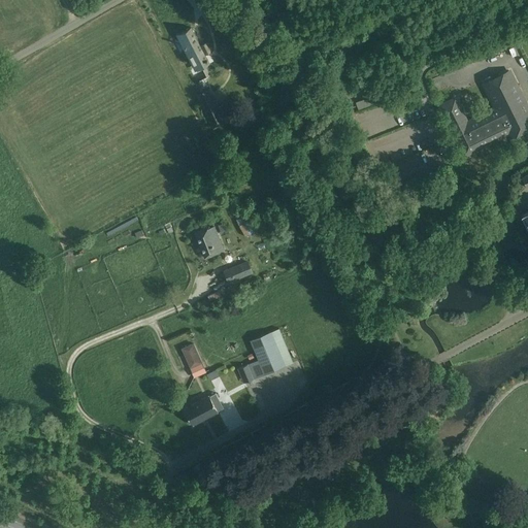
[(208,60),(205,55),(211,52),(205,42),(200,44),(191,28),(179,34),(196,67),(208,60)]
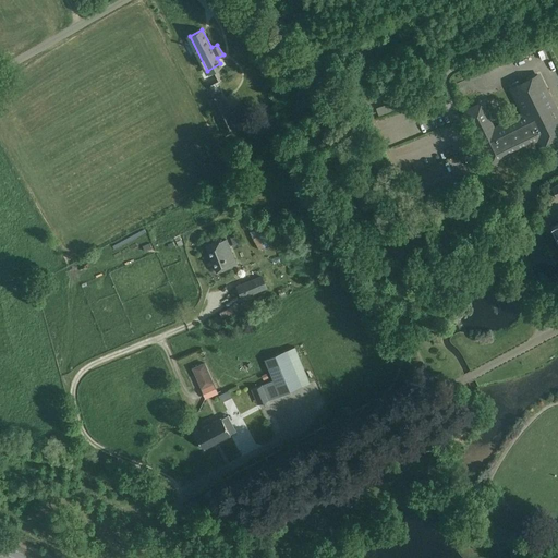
[(508,88),(521,113),(494,126),(482,101),(463,111),(477,140),(481,147),(488,161),(490,167),(536,144),(537,147),(557,137),(557,110),(540,73),(508,88)]
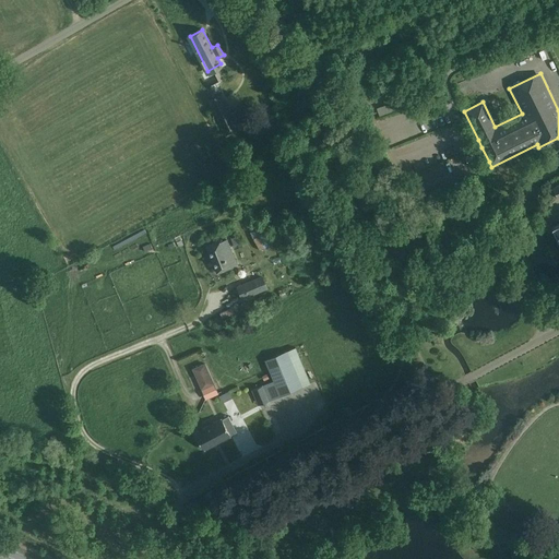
[(230,114),(225,103),(221,94),(209,99),(213,109),(227,135),(238,129),(235,123),(230,114)]
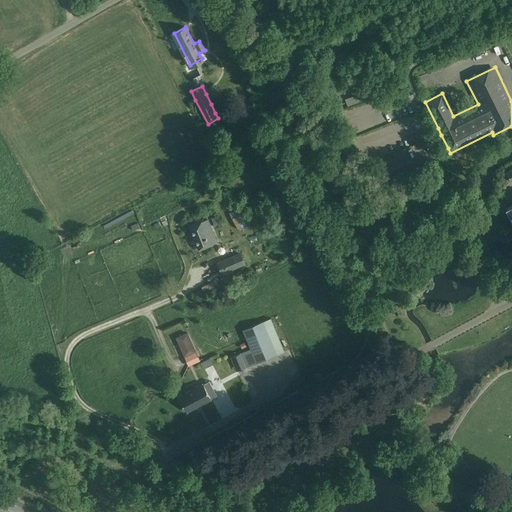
[(451,112),(470,103),(464,91),(445,100),(451,112)]
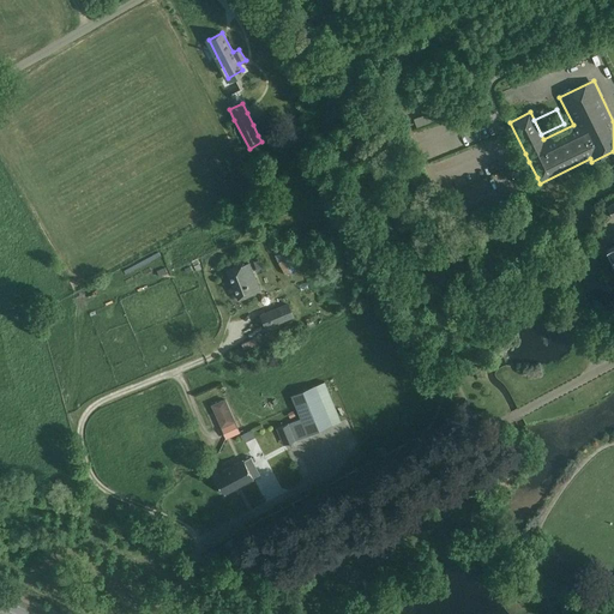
[(263,122),(272,118),(269,112),(259,116),(263,122)]
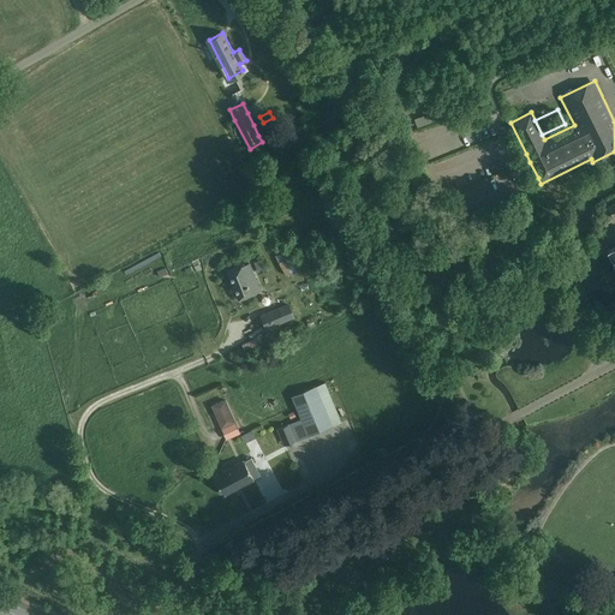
[(415,120),(417,129),(442,120),(439,112),(415,120)]
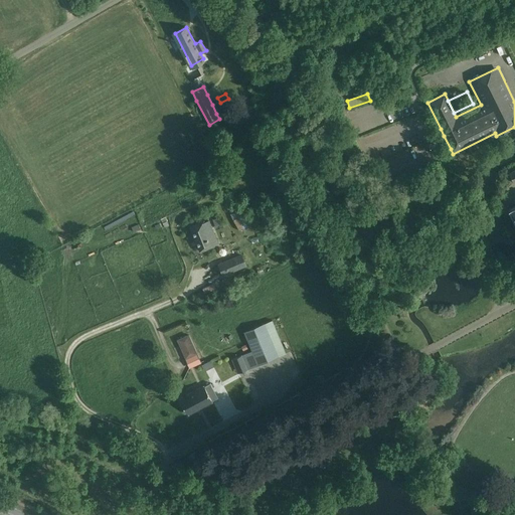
[(370,170),(381,193),(392,188),(382,165),(370,170)]
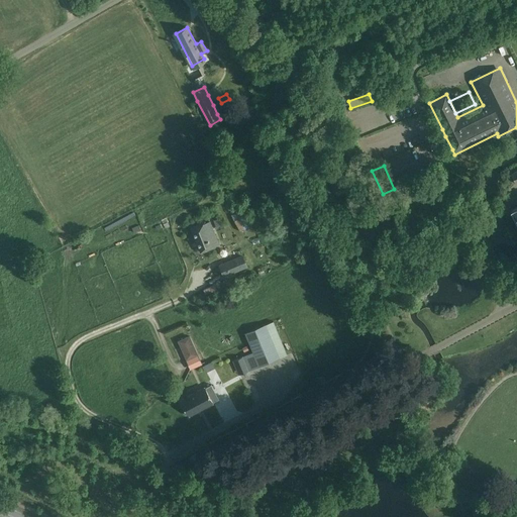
[(238,174),(228,178),(230,184),(240,180),(238,174)]
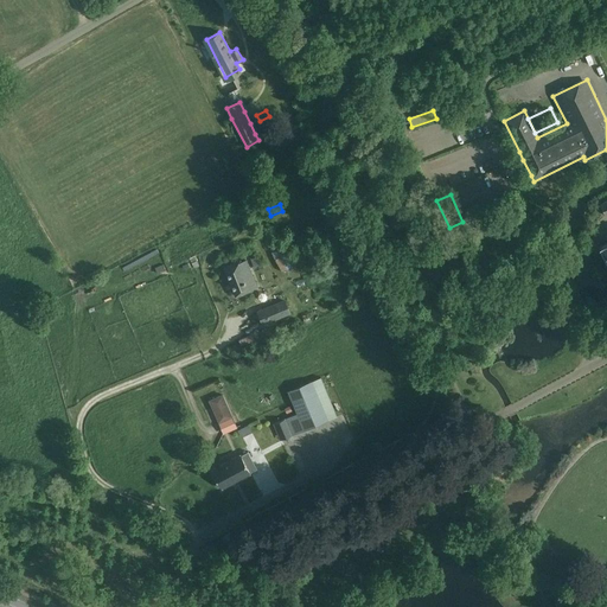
[(291,251),(275,257),(278,266),(286,262),(289,273),(298,270),(291,251)]
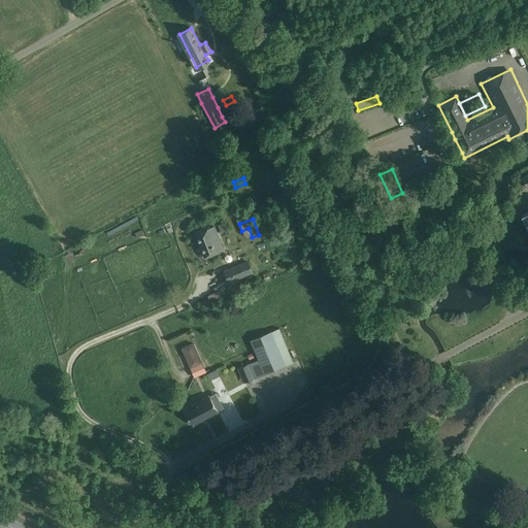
[(219,251),(224,249),(215,226),(209,228),(209,227),(195,232),(205,258),(220,253),(219,251)]
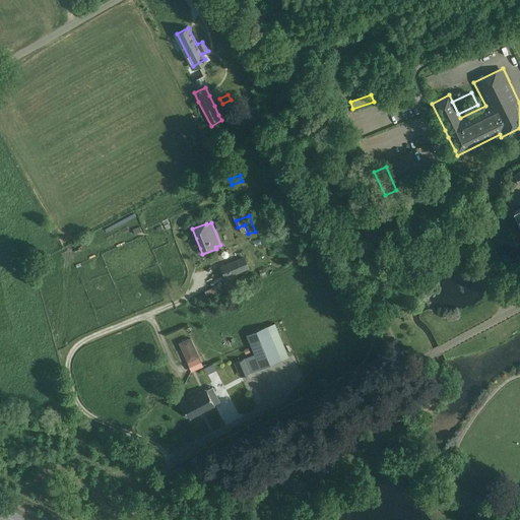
[(260,241),(266,247),(281,233),(276,228),(260,241)]
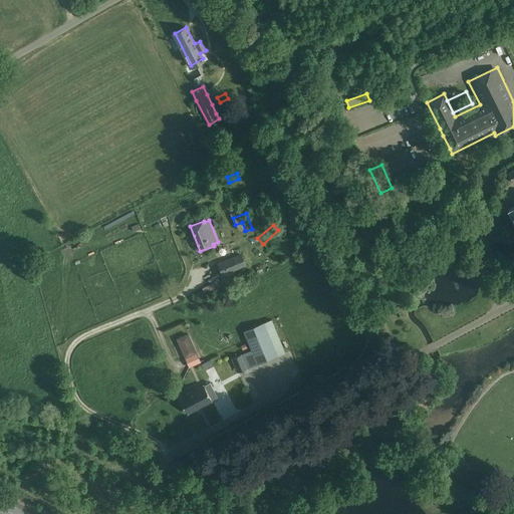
[(223,275),(247,265),(242,254),(218,264),(223,275)]
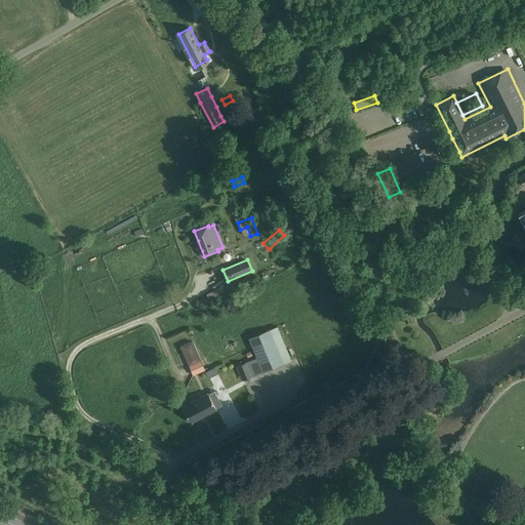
[(256,358),(246,362),(252,376),(263,372),(283,364),(270,329),(263,332),(248,338),(256,358)]
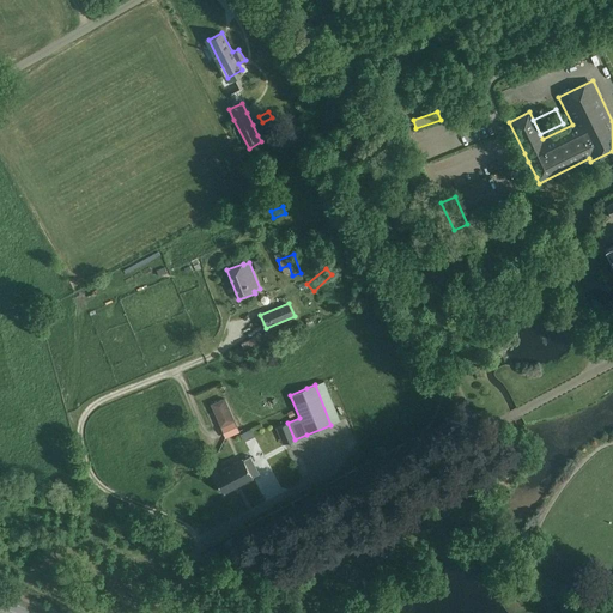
[(220,428),(235,422),(225,398),(211,405),(220,428)]
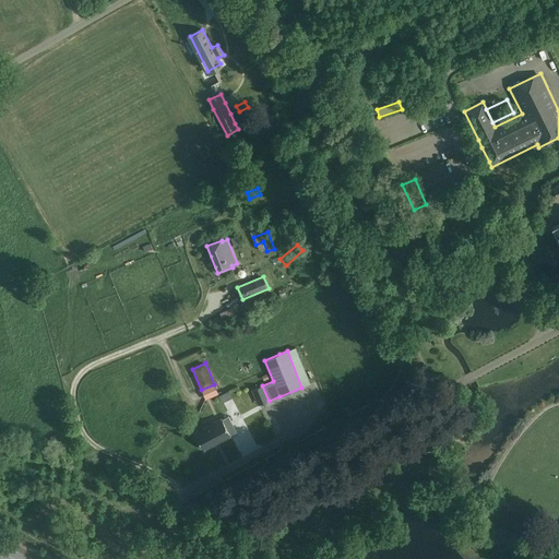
[(209,401),(218,396),(214,389),(205,394),(209,401)]
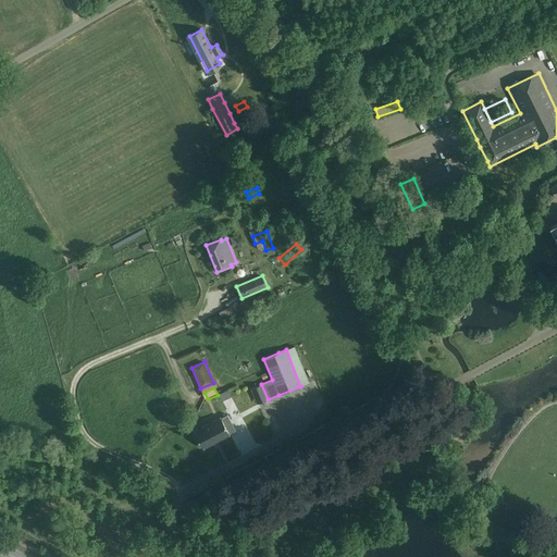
[(349,409),(347,404),(334,410),(337,416),(349,409)]
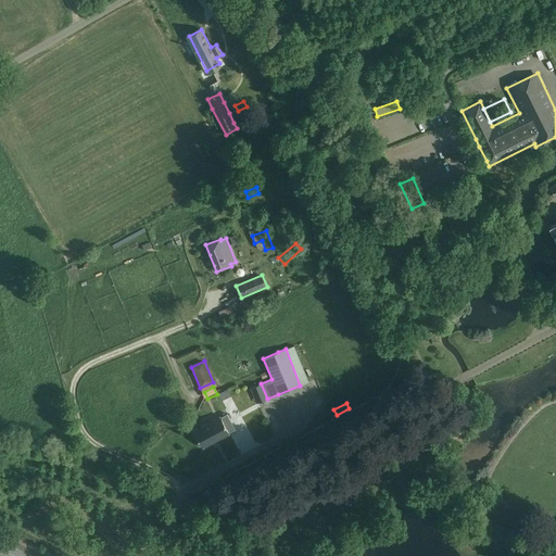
[(207,417),(213,411),(204,404),(199,411),(207,417)]
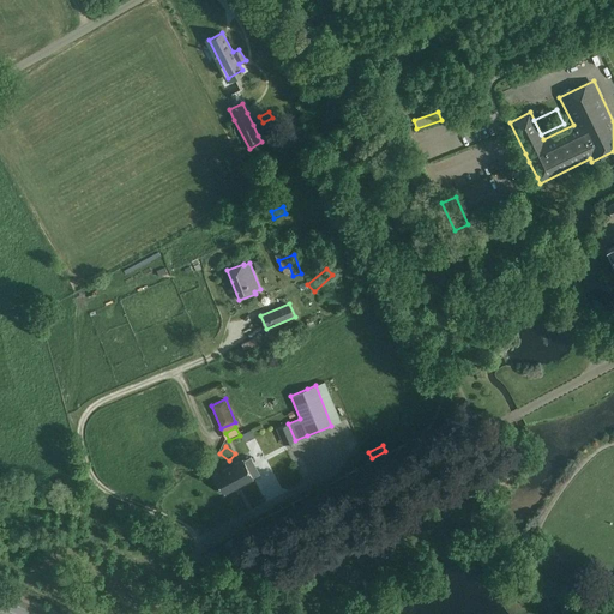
[(244,459),(215,475),(224,494),(253,479),(247,467),(254,463),(251,457),(244,461),(244,459)]
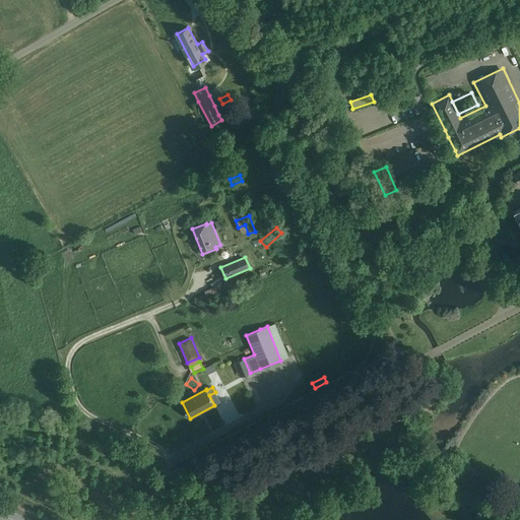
[(203,463),(196,455),(190,460),(197,468),(203,463)]
